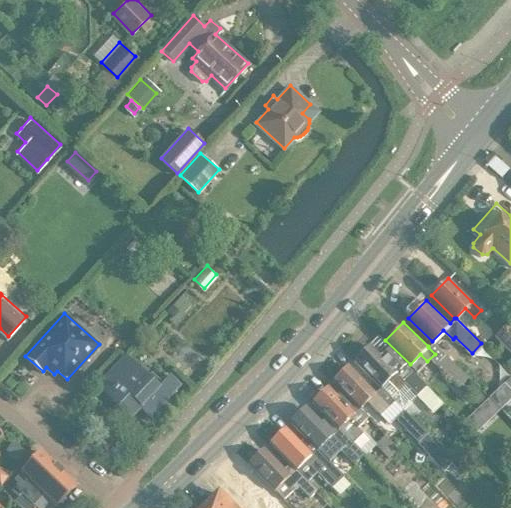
[(510,325),(508,322),(496,334),(510,348),(510,325)]
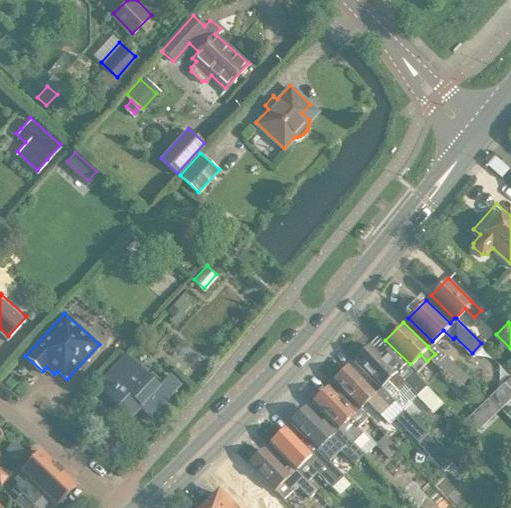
[(369,343),(355,358),(382,386),(402,407),(417,393),(427,383),(406,362),(405,363),(389,346),(380,354),(369,343)]
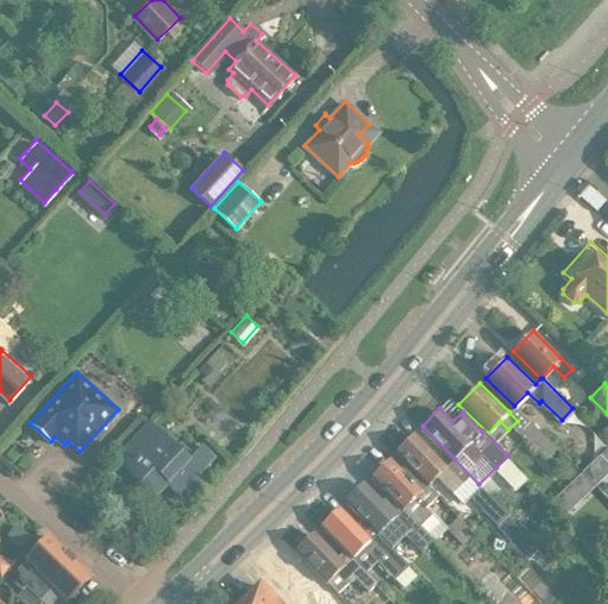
[(556,445),(530,419),(518,432),(544,458),(556,445)]
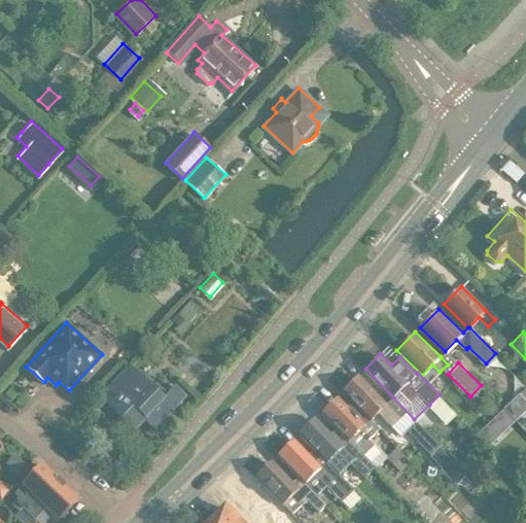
[(185,394),(174,384),(164,395),(129,363),(100,394),(136,427),(144,418),(155,427),(185,394)]
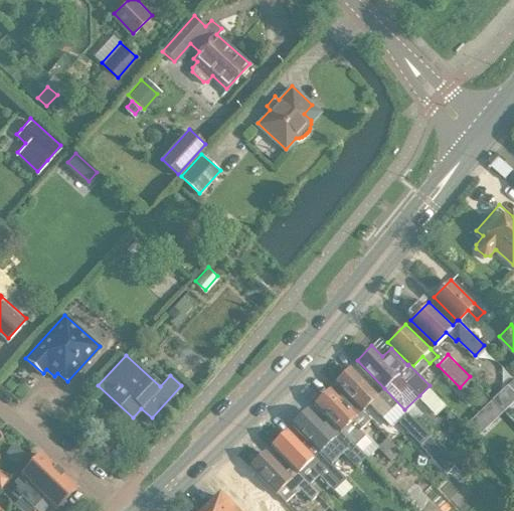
[(378,393),(378,392),(351,365),(335,381),(362,408),(369,401),(382,415),(390,406),(378,393)]
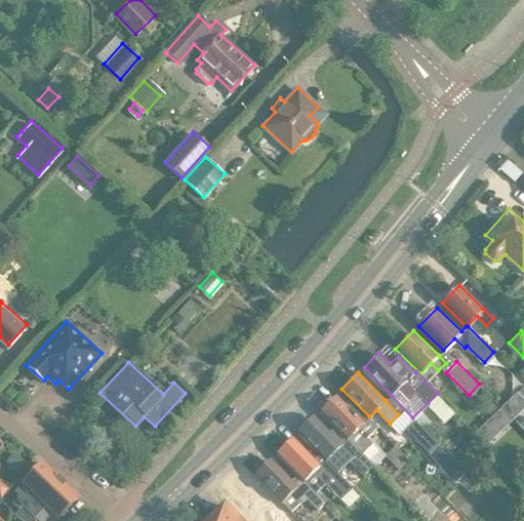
[(376,425),(369,416),(341,389),(340,390),(341,390),(339,392),(337,394),(320,410),(334,425),(361,452),(362,451),(371,442),(365,436),(376,425)]
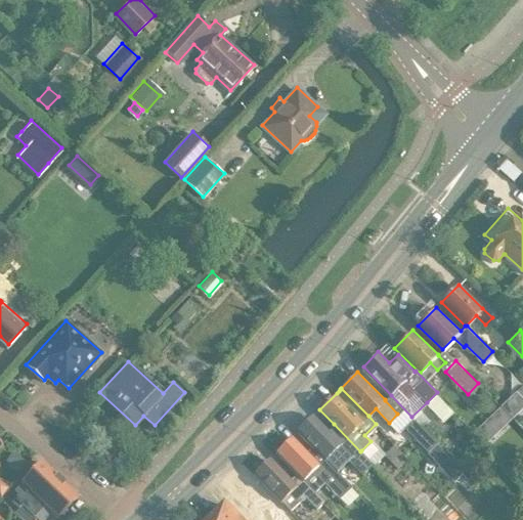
[(489,413),(497,405),(491,399),(483,406),(489,413)]
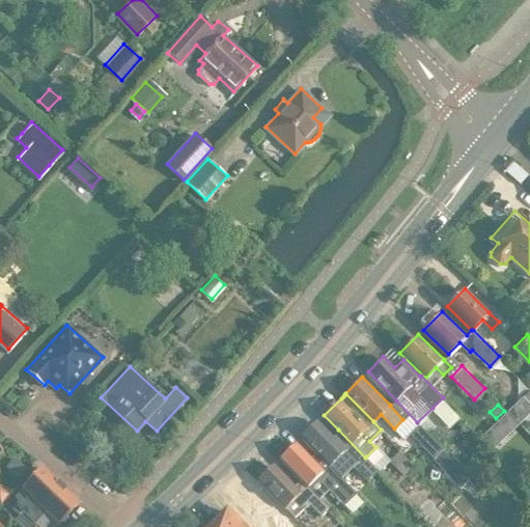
[(367,479),(374,473),(379,469),(366,456),(365,458),(338,430),(332,436),(317,421),(302,436),(316,451),(330,465),(340,454),(349,460),(367,479)]
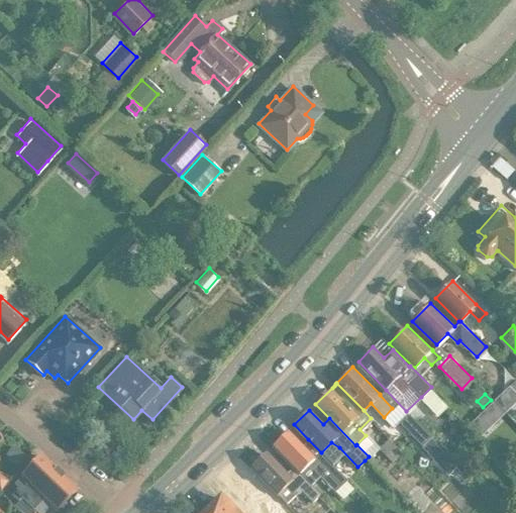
[(408,412),(408,413),(399,421),(422,444),(431,435),(408,412)]
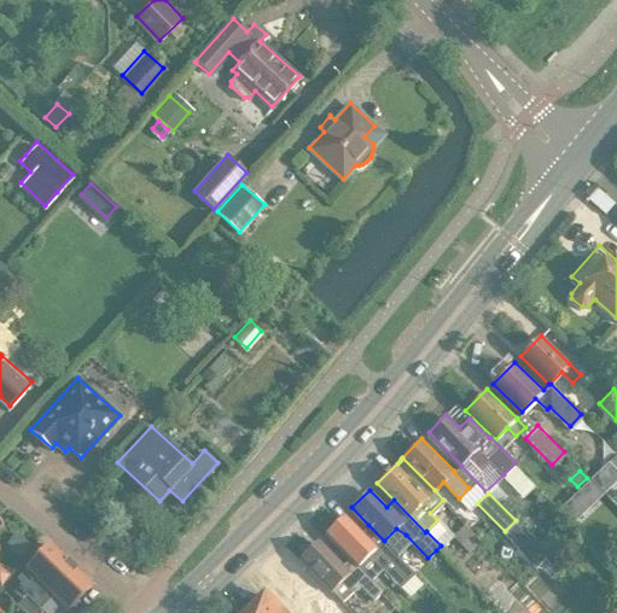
[(562,508),(575,521),(586,512),(572,497),(562,508)]
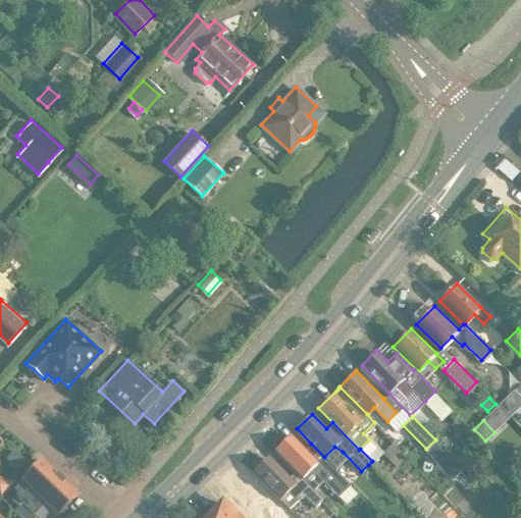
[(350,483),(324,457),(311,444),(305,449),(291,433),(275,449),(302,477),(303,476),(311,469),(336,496),(350,483)]
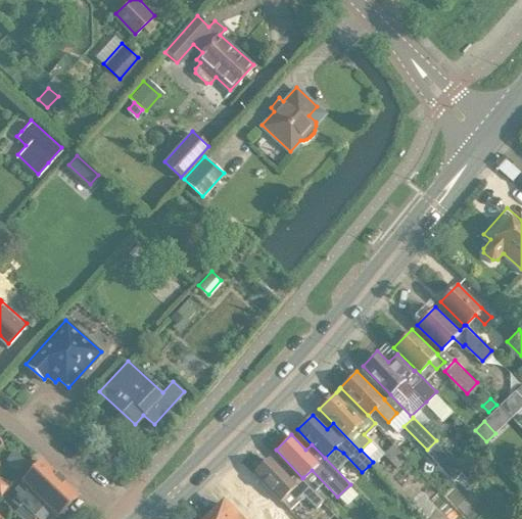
[(393,441),(383,452),(396,465),(406,455),(393,441)]
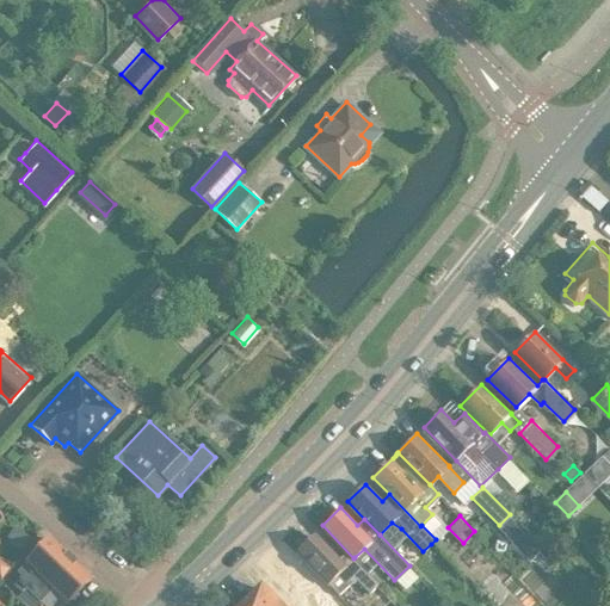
[(540,548),(509,515),(499,525),(529,557),(540,548)]
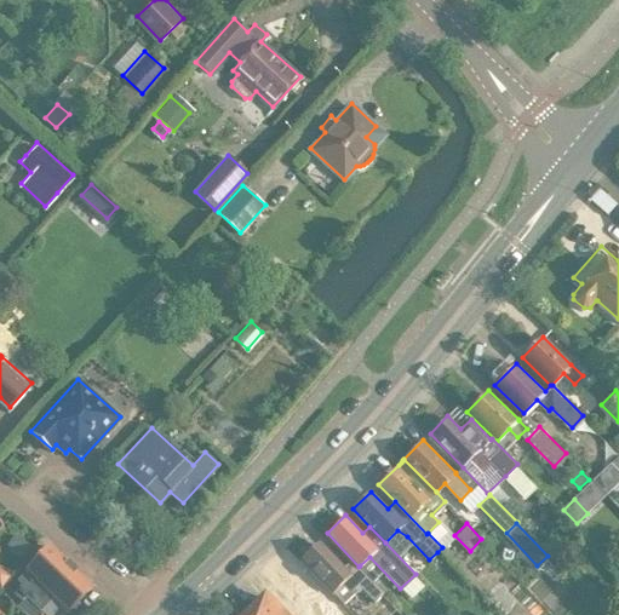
[(7,542),(22,556),(32,545),(17,532),(7,542)]
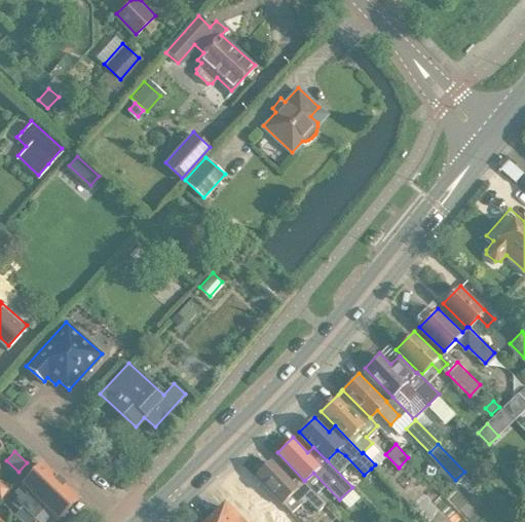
[(280,514),(278,516),(285,521),(302,521),(292,511),(303,500),(301,498),(305,495),(319,509),(326,501),(305,480),(304,481),(299,486),(270,458),(255,474),(283,501),(275,508),(280,514)]
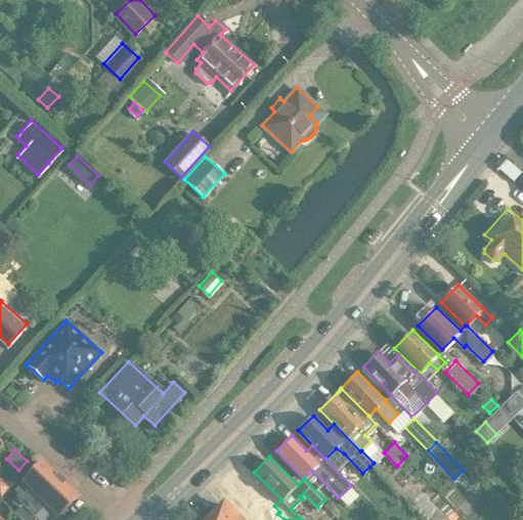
[(18,490),(12,497),(19,505),(22,502),(34,514),(45,503),(58,515),(60,513),(63,513),(68,508),(68,504),(77,493),(42,460),(14,487),(18,490)]
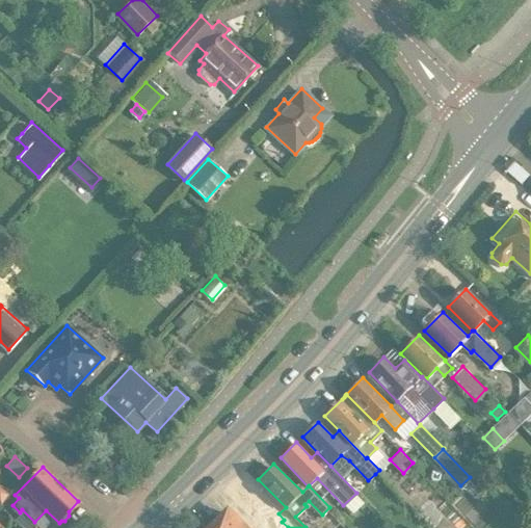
[(210,525),(212,527),(245,527),(227,508),(210,525)]
